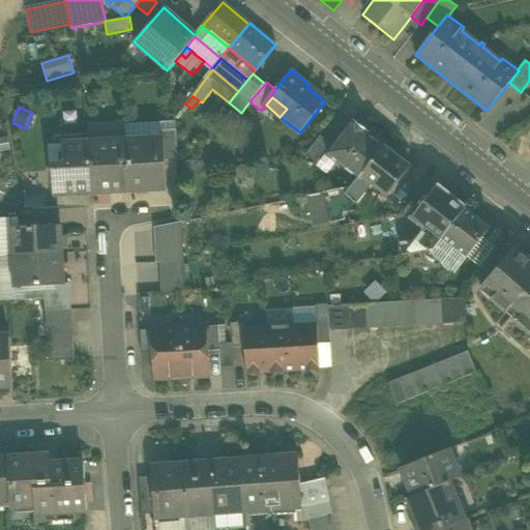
[(327,154),(358,179),(361,175),(384,146),(370,134),(371,133),(355,120),(327,154)]
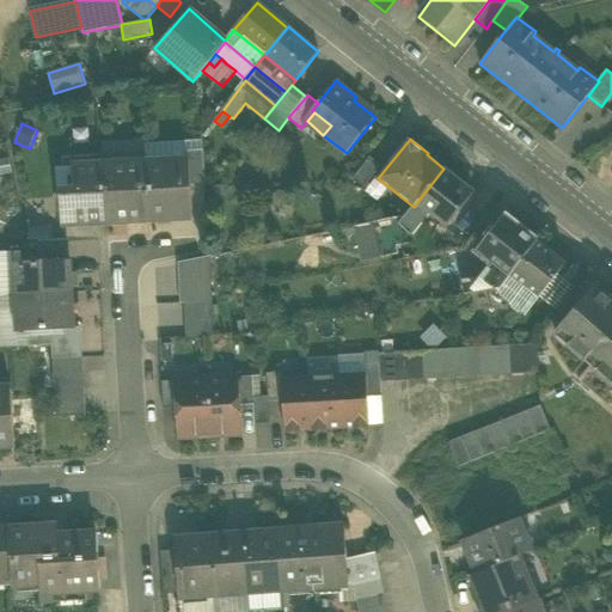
[(102,142),(104,165),(147,163),(145,144),(145,140),(102,142)]
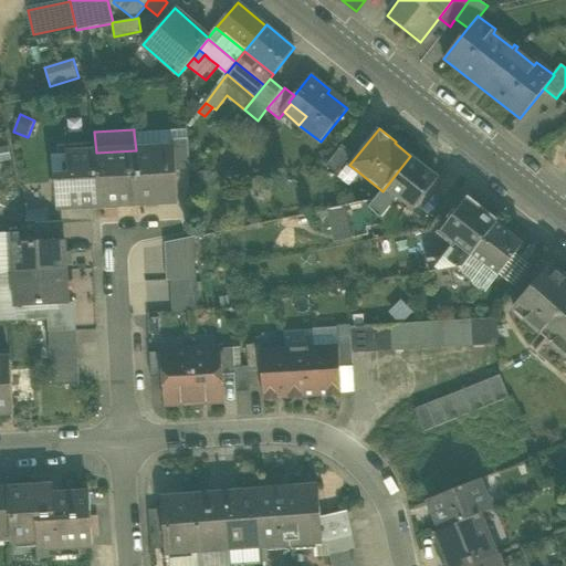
[(188,129),(134,133),(136,150),(174,148),(173,139),(188,138),(188,129)]
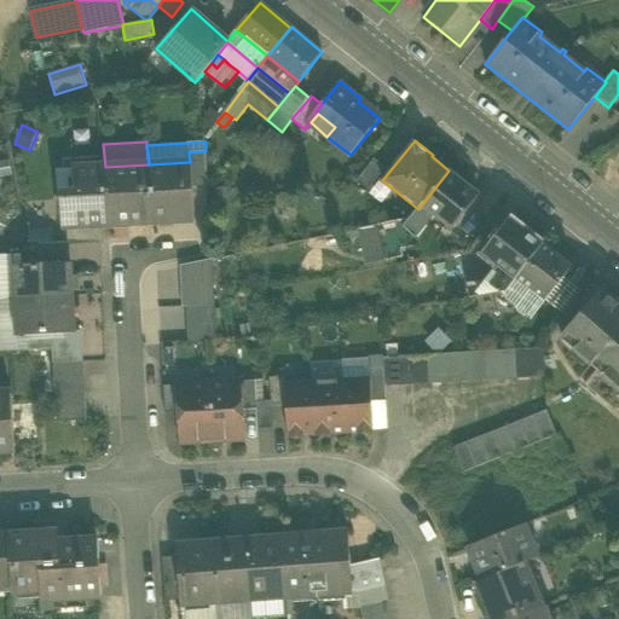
[(192,162),(194,187),(208,186),(206,151),(189,152),(190,162),(192,162)]
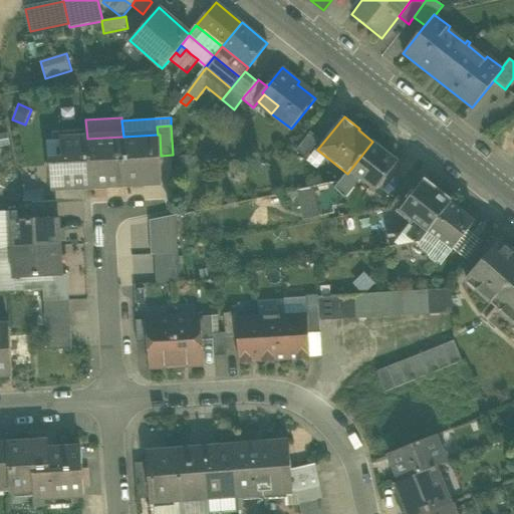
[(298,148),(307,155),(321,137),(312,130),(298,148)]
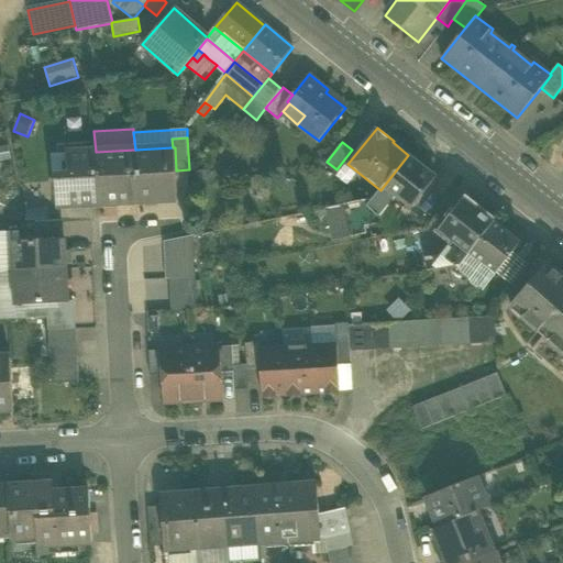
[(173,147),(135,150),(138,202),(177,200),(176,170),(175,147),(173,147)]
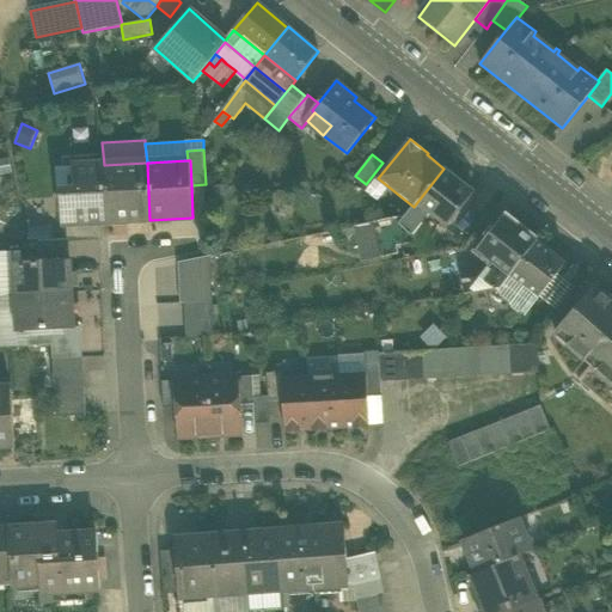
[(106,222),(150,220),(147,163),(104,165),(106,222)]
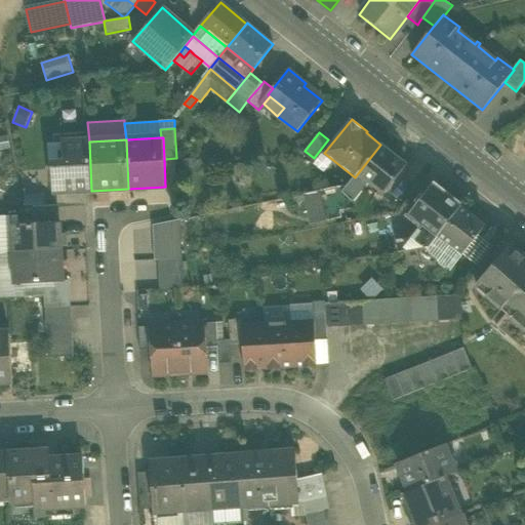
[(54,193),(91,191),(89,142),(64,144),(66,164),(58,164),(53,170),(54,193)]
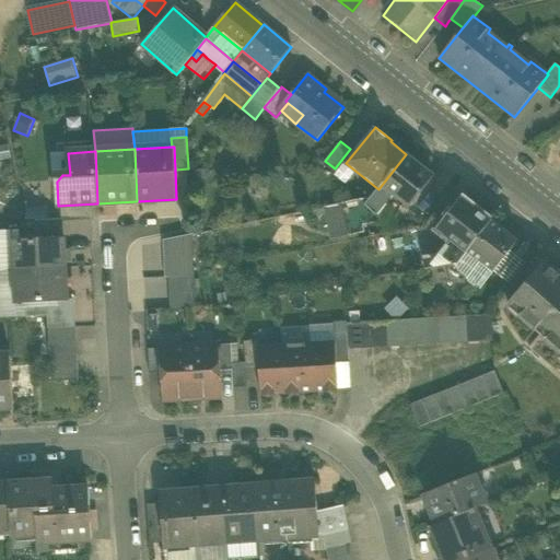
[(70,175),(68,153),(51,153),(53,175),(62,175),(70,175)]
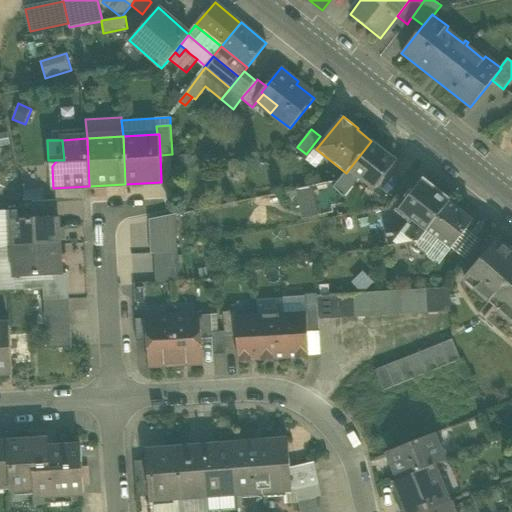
[(371,141),(349,169),(359,178),(374,190),(397,161),(371,141)]
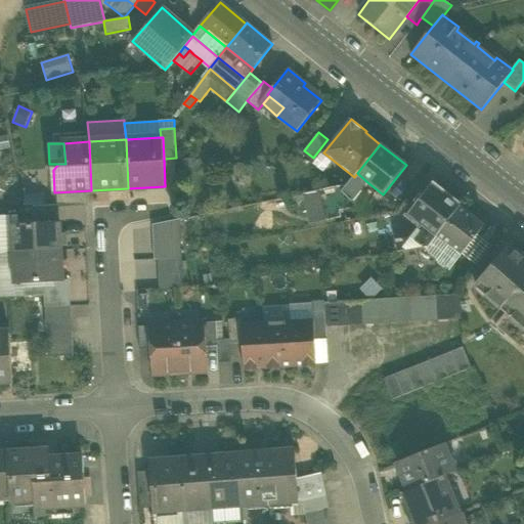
[(352,202),(367,182),(357,173),(354,177),(354,178),(348,186),(304,194),(311,224),(341,218),(338,205),(352,202)]
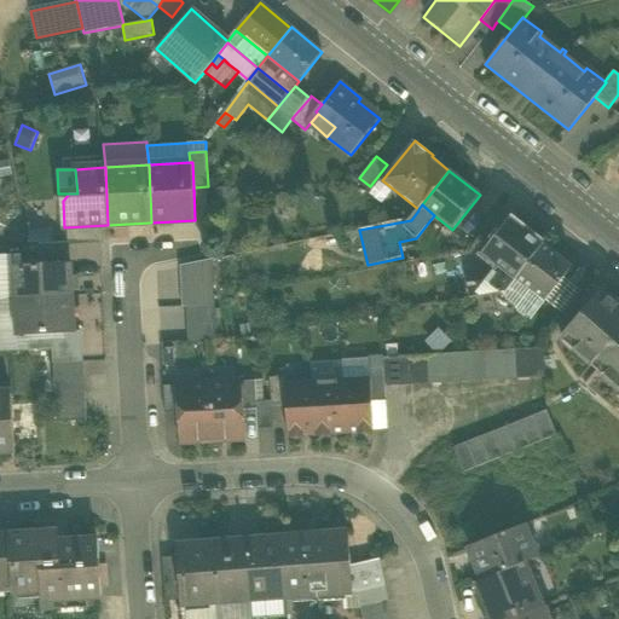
[(515,278),(516,277),(542,244),(512,219),(484,255),(504,271),(515,278)]
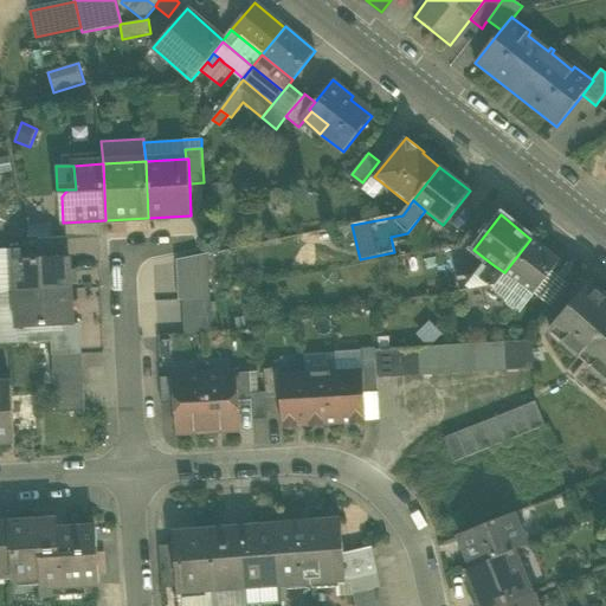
[(34,238),(36,260),(70,259),(68,237),(34,238)]
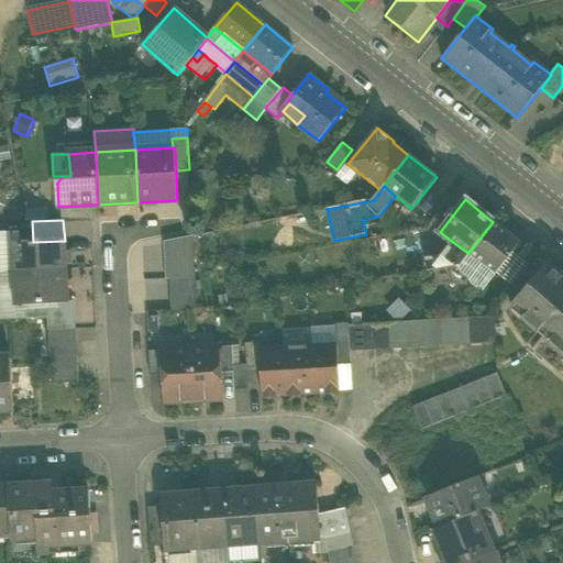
[(520,243),(493,222),(470,252),(484,263),(496,273),(515,250),(520,243)]
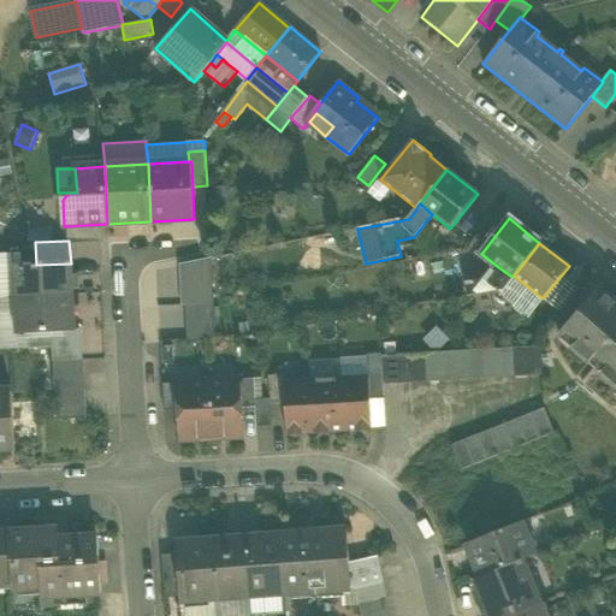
[(0,301),(15,297),(13,266),(13,253),(0,253),(0,301)]
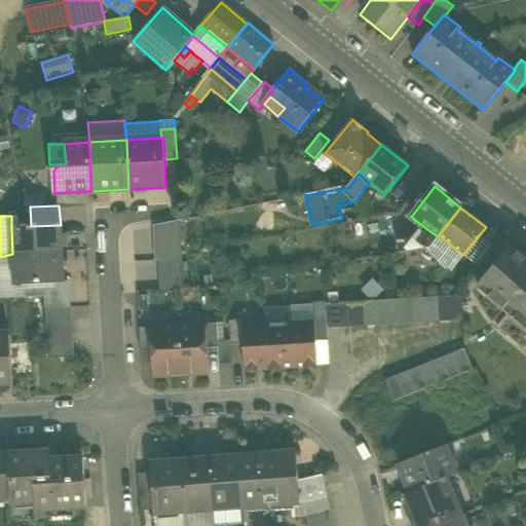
[(184,289),(182,260),(180,221),(153,226),(154,261),(157,261),(158,290),(173,289),(176,289),(184,289)]
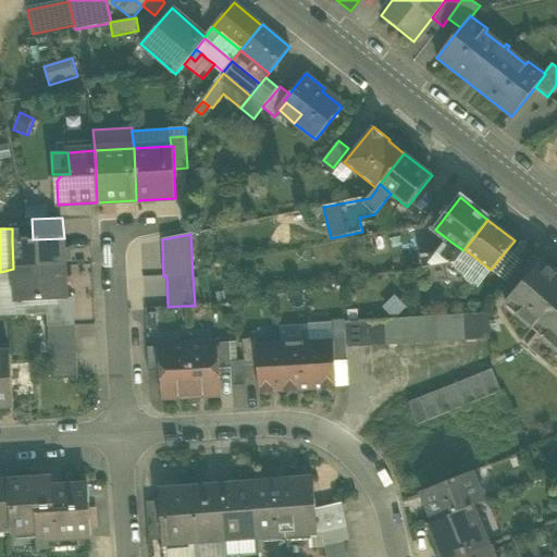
[(12,240),(13,269),(17,268),(65,265),(64,238),(33,239),(12,240)]
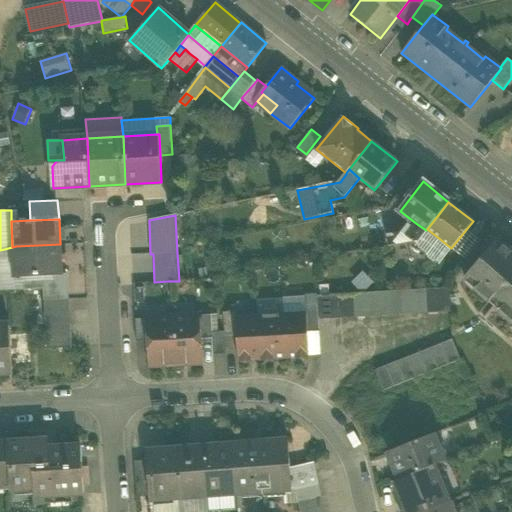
[(419,240),(419,241),(426,231),(426,230),(417,224),(407,236),(401,231),(386,234),(389,246),(419,240)]
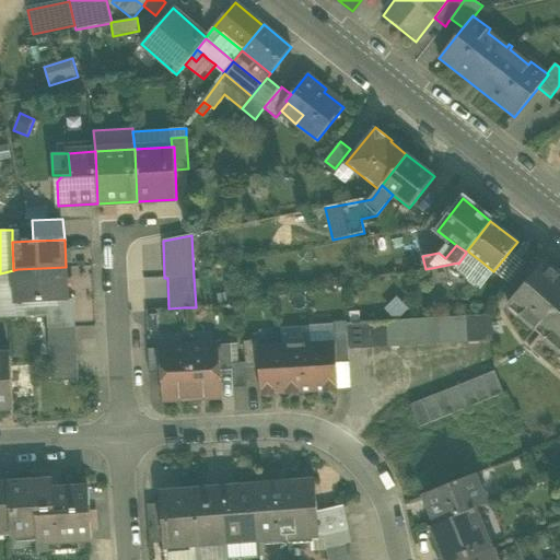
[(512,248),(493,271),(508,282),(525,259),(512,248)]
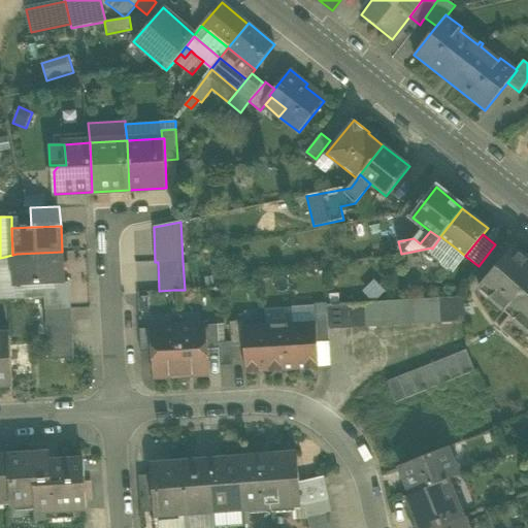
[(440,236),(439,237),(439,238),(432,249),(431,251),(431,255),(440,262),(441,266),(446,269),(451,269),(459,257),(451,251),(454,246),(440,236)]
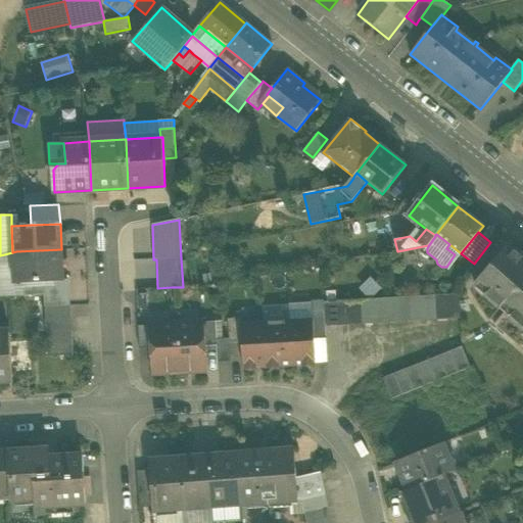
[(474,285),(522,328),(522,257),(509,245),(474,285)]
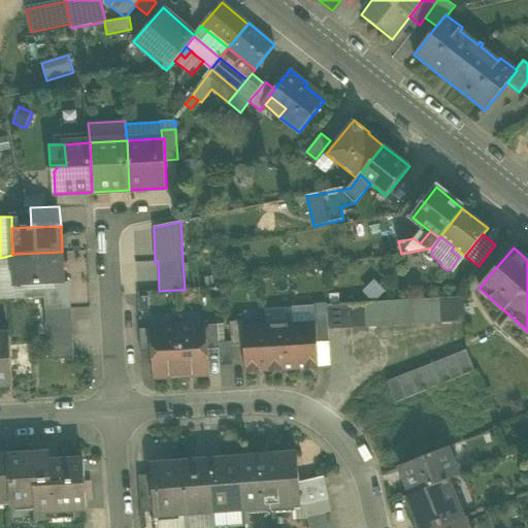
[(64,283),(62,252),(17,254),(12,255),(14,288),(24,288),(64,285),(64,283)]
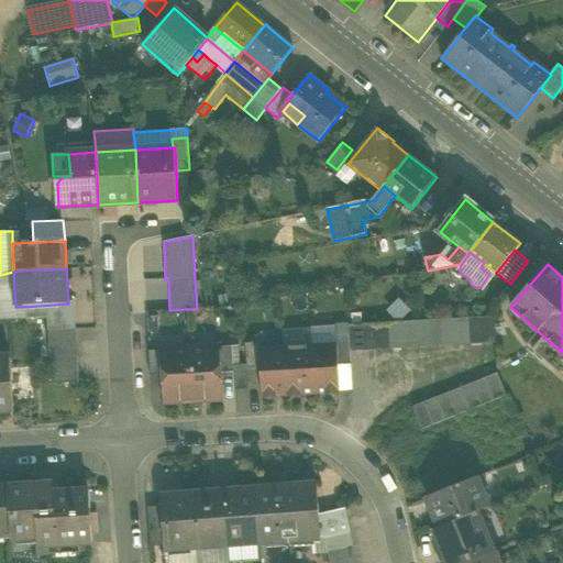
[(0,319),(25,319),(25,307),(15,307),(13,272),(0,275),(0,319)]
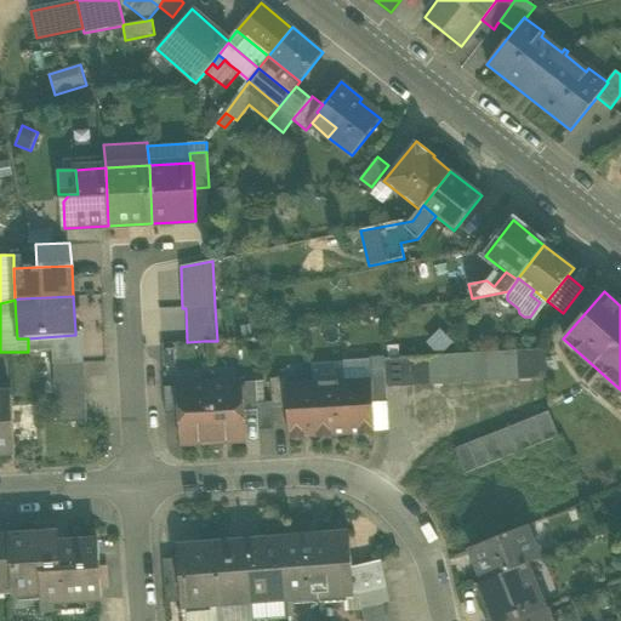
[(453,342),(440,329),(426,343),(438,355),(453,342)]
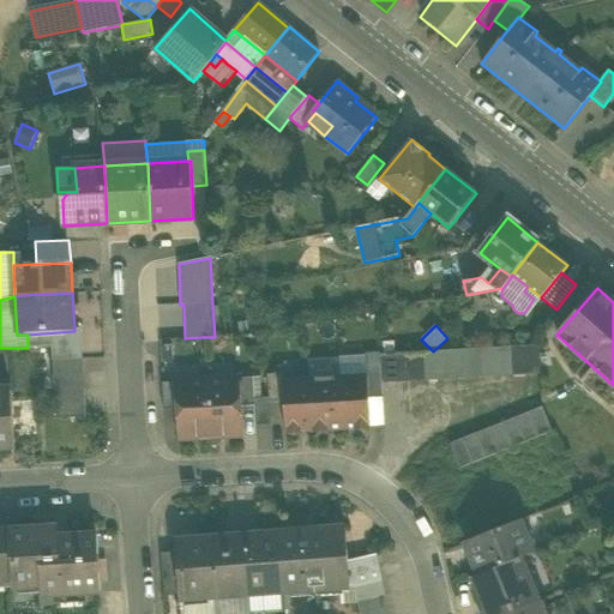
[(52,347),(53,361),(82,359),(80,329),(74,329),(74,331),(28,335),(28,348),(52,347)]
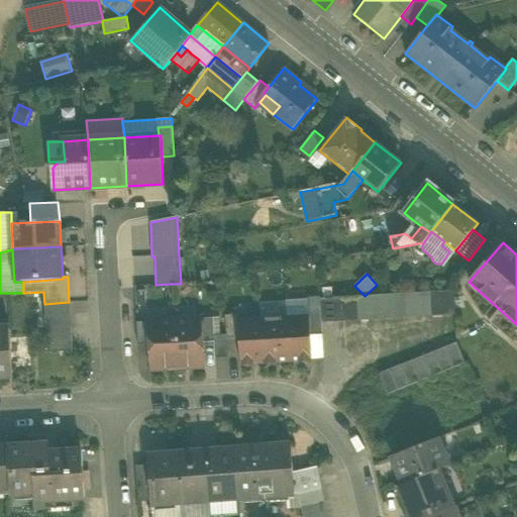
[(431,317),(443,316),(442,292),(430,293),(431,317)]
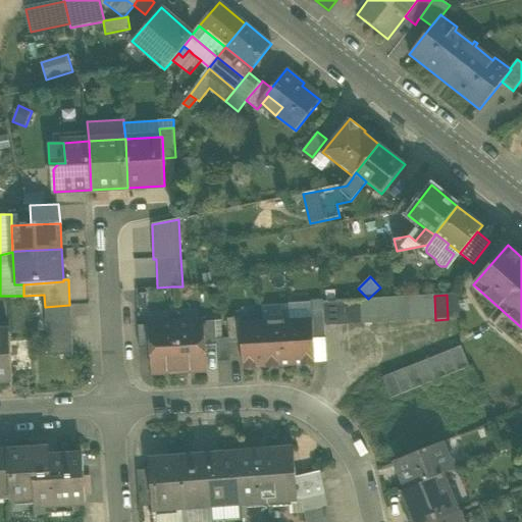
[(459,295),(447,295),(448,319),(460,318),(459,295)]
